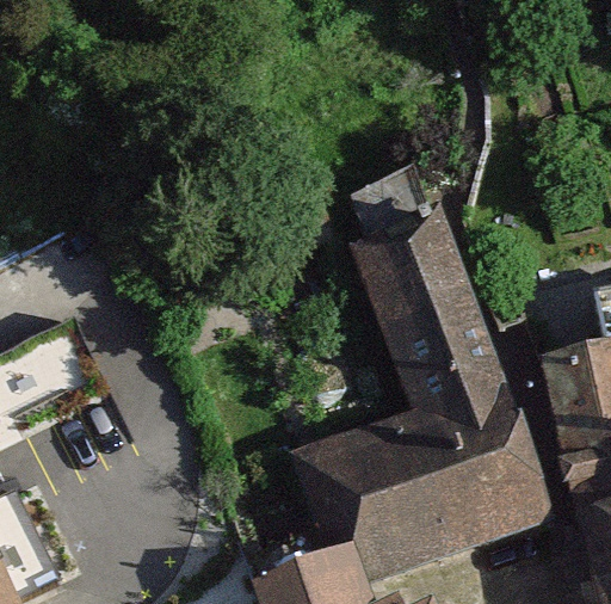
[(437,199),(349,240),(409,410),(314,444),(359,565),(434,534),(456,559),(549,517),(526,420),(437,199)]
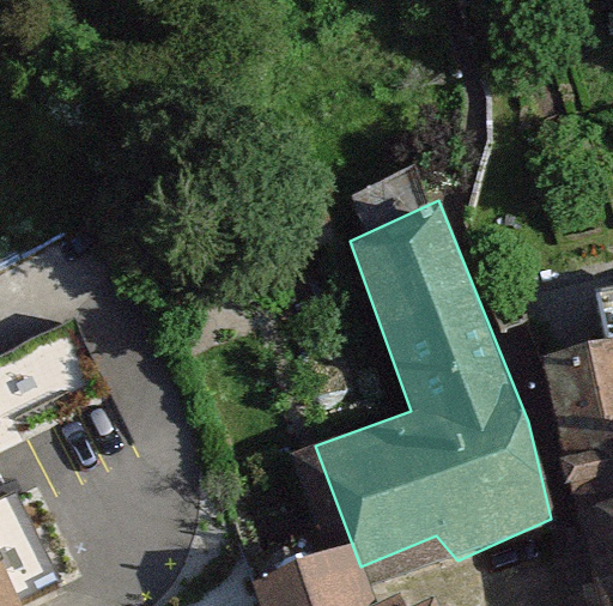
[(612,283),(595,288),(605,331),(612,329),(612,283)]
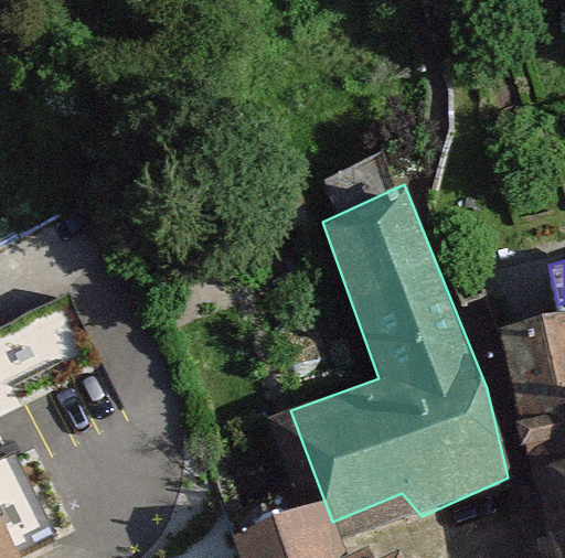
[(0,389),(93,347),(68,293),(0,324),(0,389)]
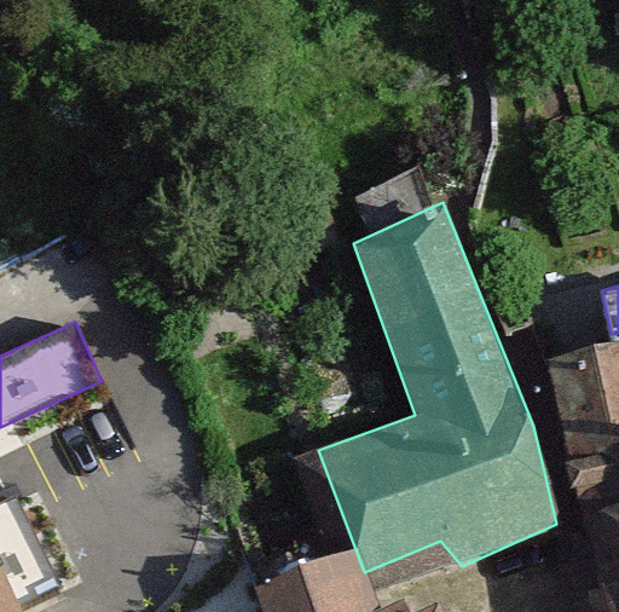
[(618,611),(618,346),(548,357),(601,611),(618,611)]
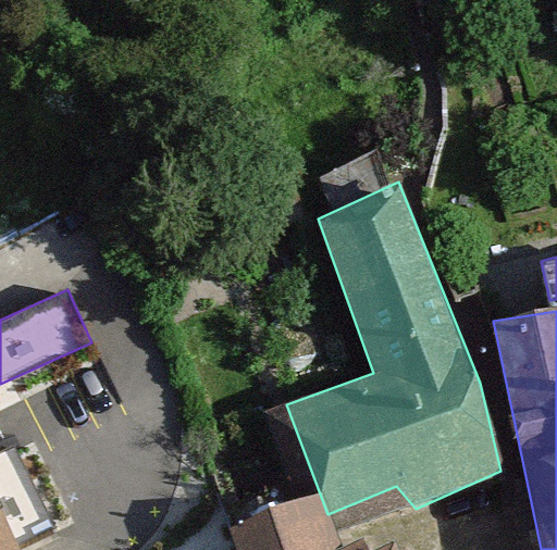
[(391,549),(364,507),(249,541),(249,549),(391,549)]
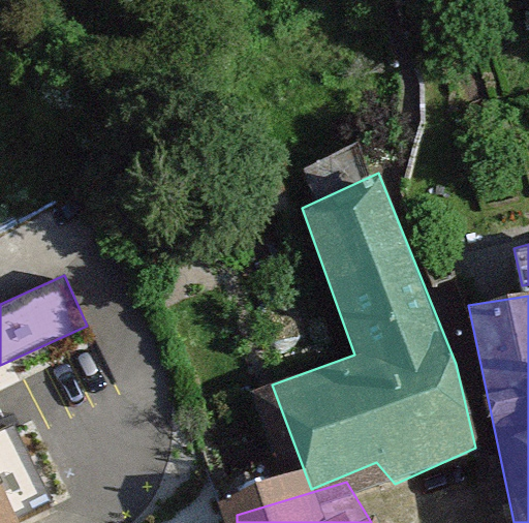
[(10,522),(0,502),(0,522),(10,522)]
